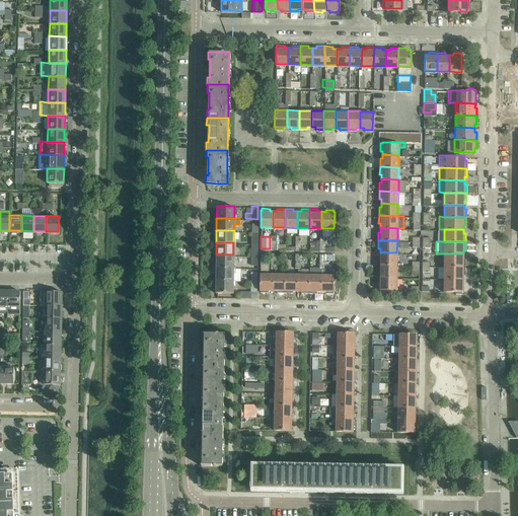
[(378,255),(378,265),(396,265),(396,252),(380,252),(380,256),(378,255)]
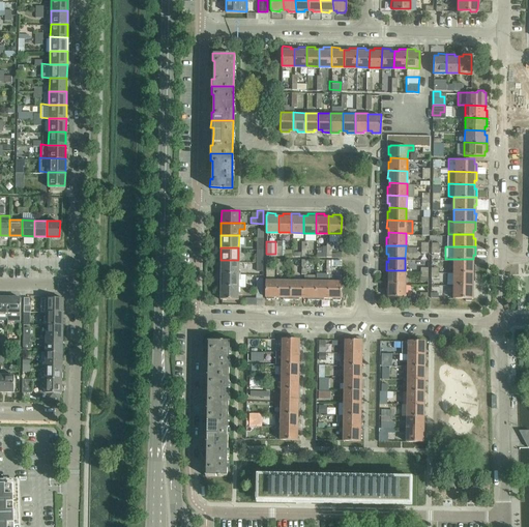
[(452,259),(452,271),(475,271),(475,263),(473,263),(473,259),(452,259)]
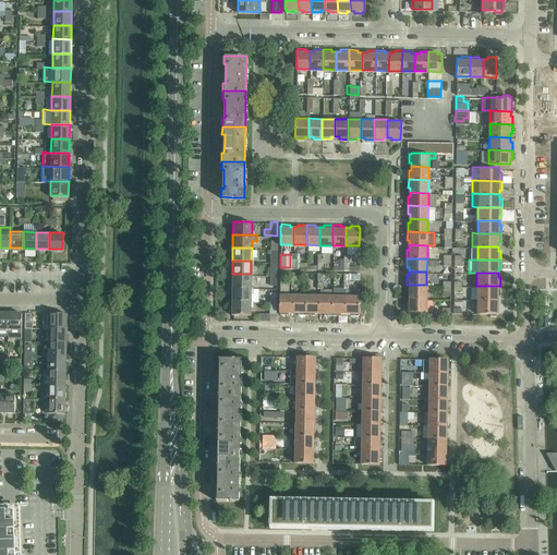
[(251,287),(251,274),(232,274),(231,287),(251,287)]
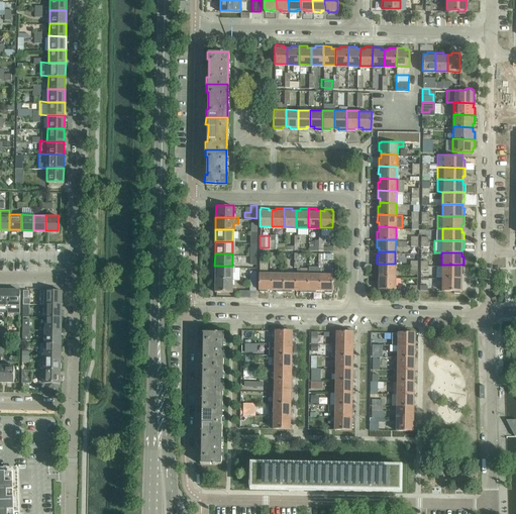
[(259,272),(259,288),(259,290),(267,291),(267,289),(271,289),(272,272),(267,272),(267,258),(259,258),(259,272)]
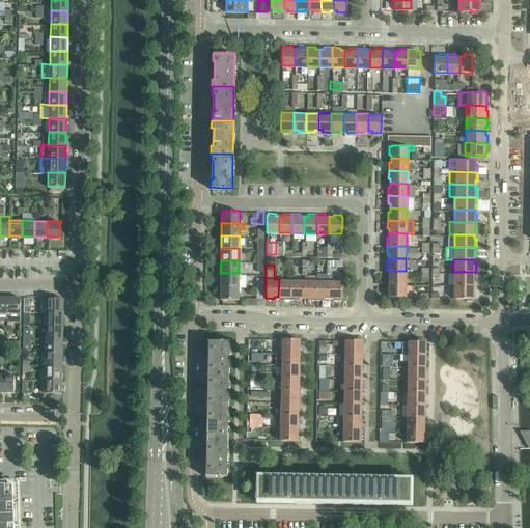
[(387,271),(386,278),(388,279),(388,284),(406,284),(406,271),(387,271)]
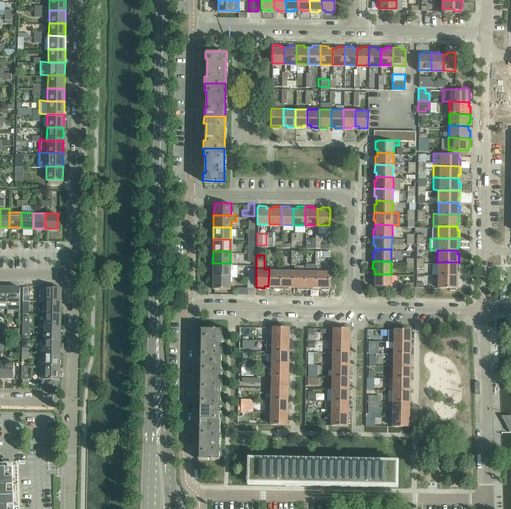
[(437,262),(437,274),(456,274),(456,270),(458,270),(459,262),(437,262)]
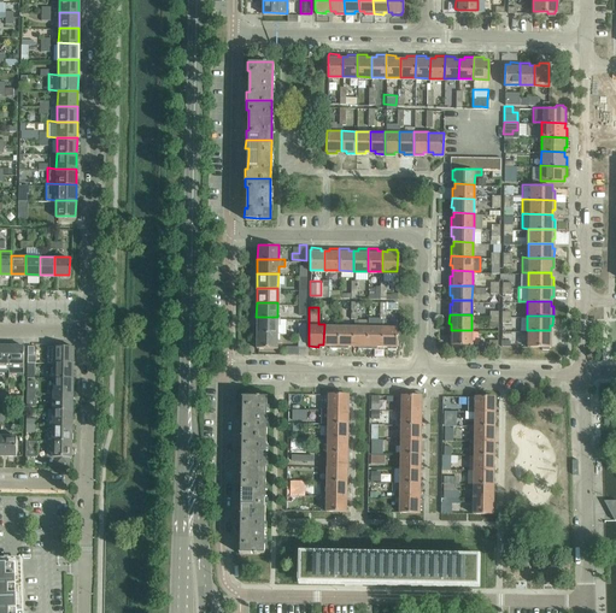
[(277,331),(277,317),(256,317),(256,331),(277,331)]
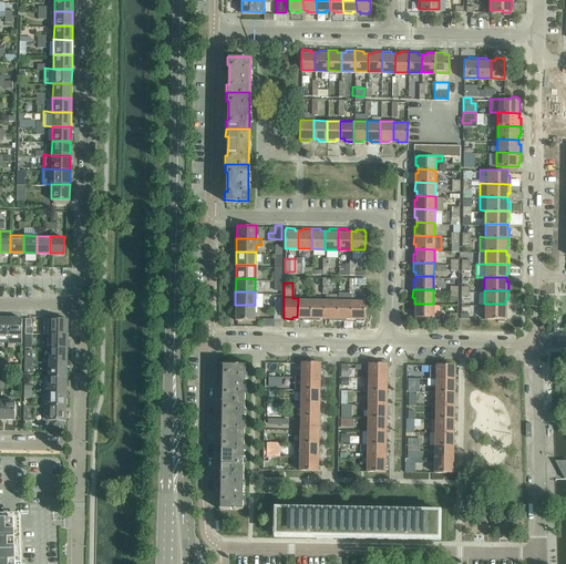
[(298,298),(297,317),(301,317),(301,319),(310,319),(311,298),(298,298)]
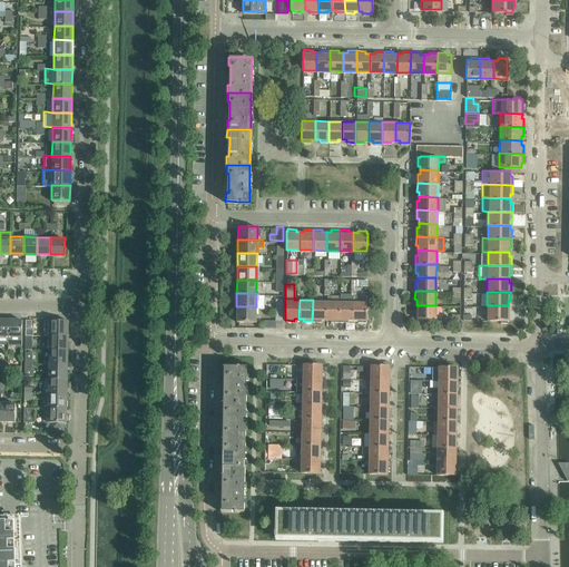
[(313,300),(312,321),(321,321),(321,319),(325,319),(325,301),(313,300)]
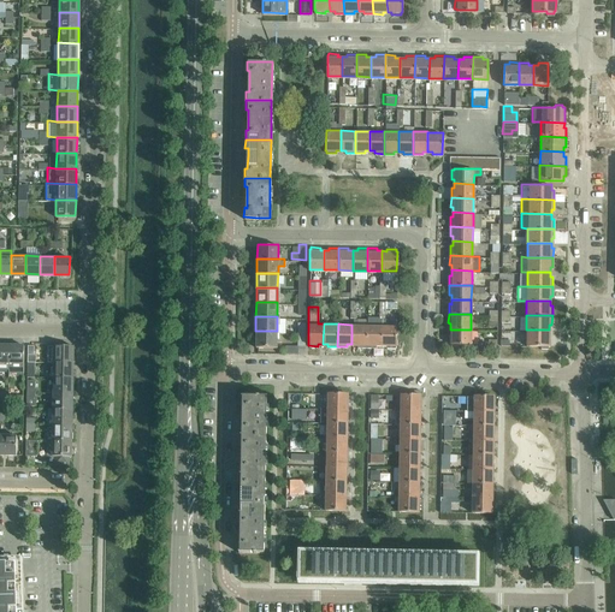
[(352,325),(352,344),(356,344),(356,346),(366,346),(367,325),(352,325)]
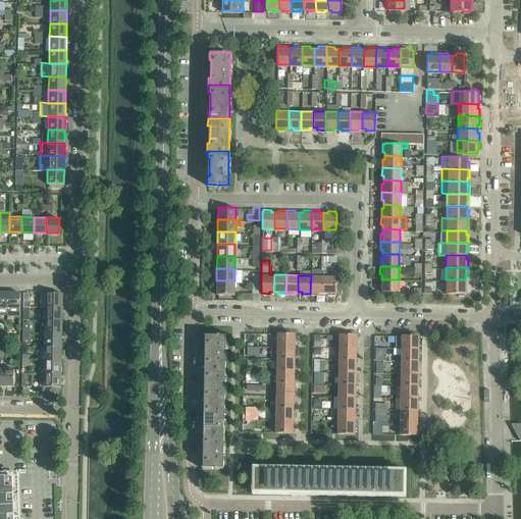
[(311,275),(310,294),(318,295),(318,293),(322,293),(322,275),(311,275)]
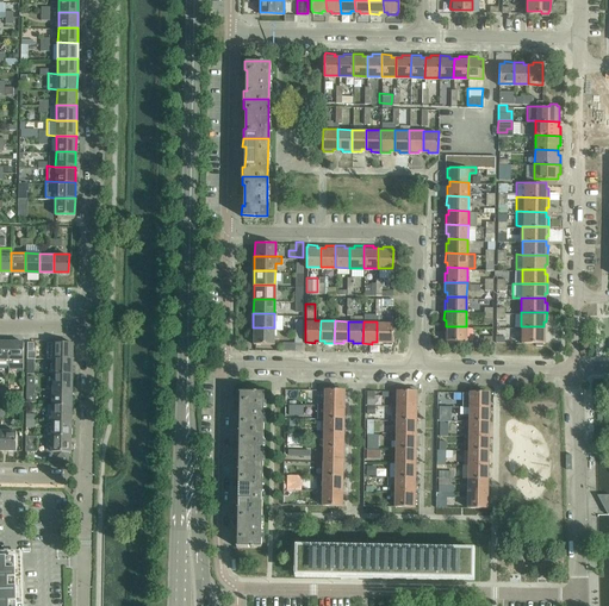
[(377,322),(377,342),(381,342),(381,344),(391,344),(391,342),(392,342),(392,322),(381,322),(377,322)]
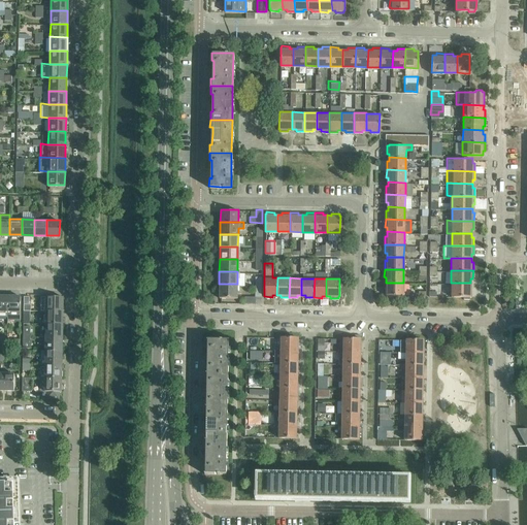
[(384,285),(384,293),(386,293),(386,294),(403,294),(403,283),(386,283),(386,285),(384,285)]
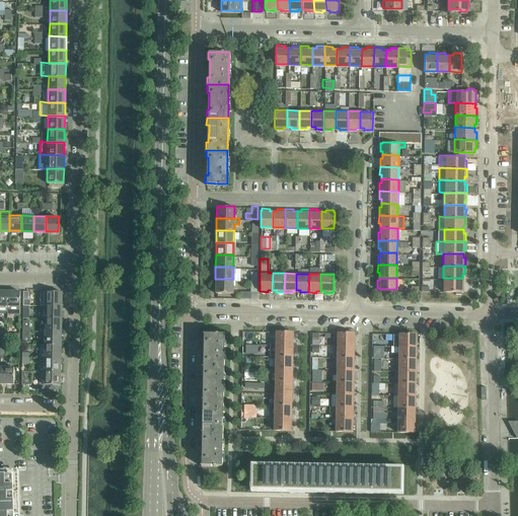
[(461,291),(462,291),(462,278),(443,278),(443,290),(455,290),(455,292),(460,293),(461,291)]
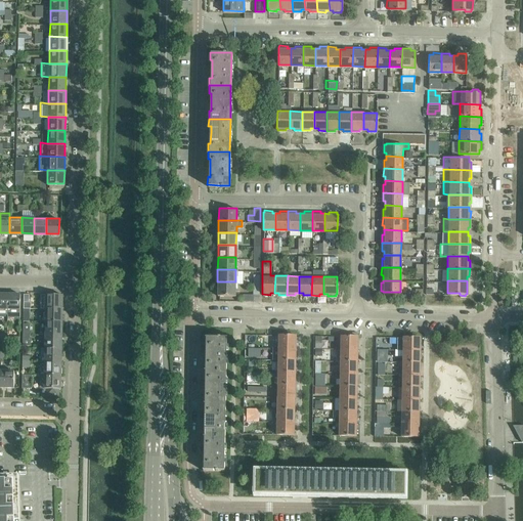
[(234,295),(235,281),(217,281),(217,294),(234,295)]
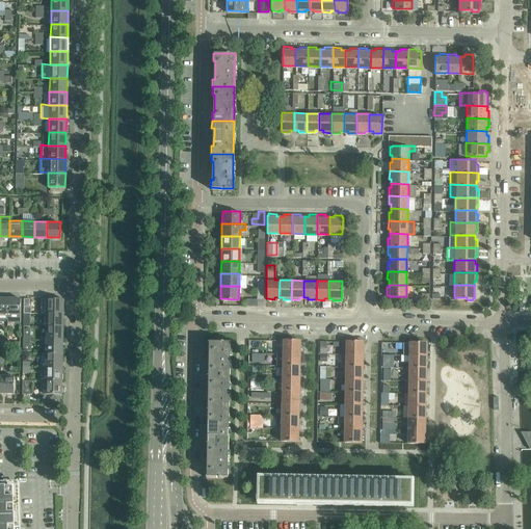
[(7,317),(7,320),(20,320),(20,296),(7,296),(7,317)]
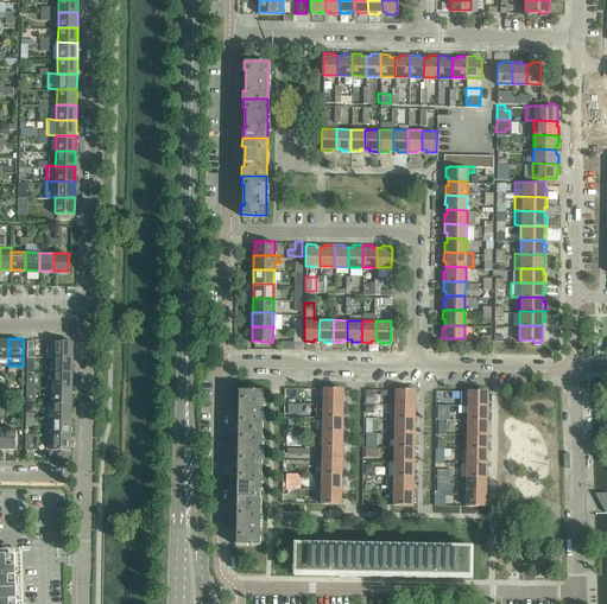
[(46,348),(46,355),(71,356),(73,339),(52,339),(52,348),(46,348)]
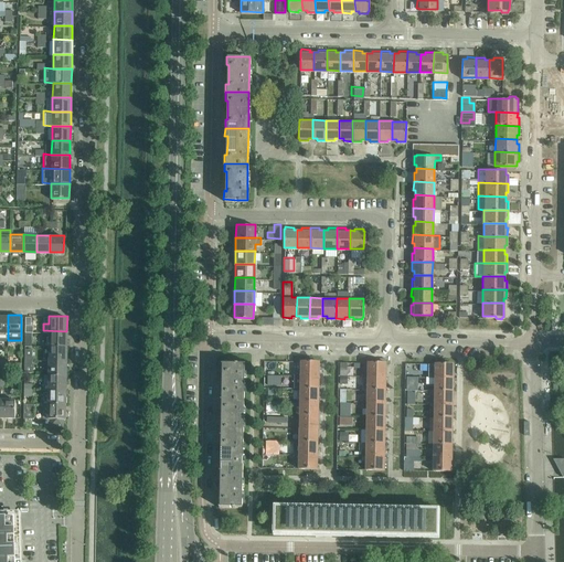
[(43,330),(43,345),(49,345),(66,346),(66,331),(43,330)]
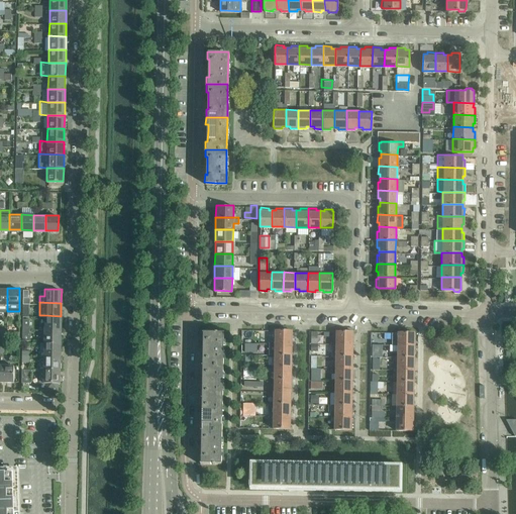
[(44,328),(61,329),(61,316),(44,315),(44,328)]
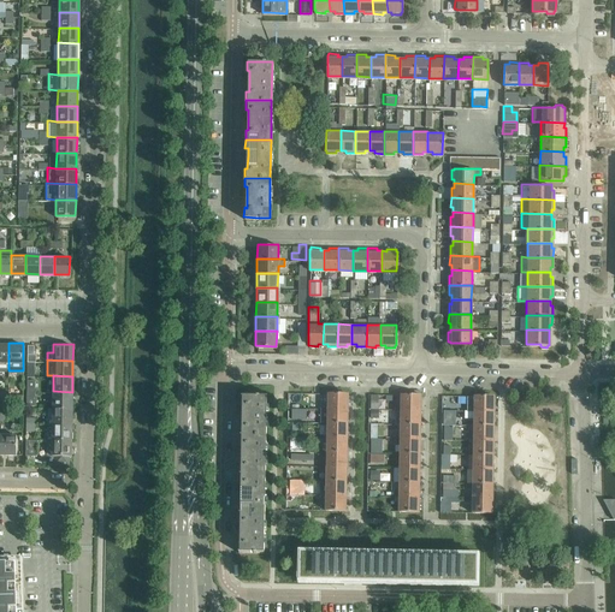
[(53,391),(52,406),(72,408),(72,392),(53,391)]
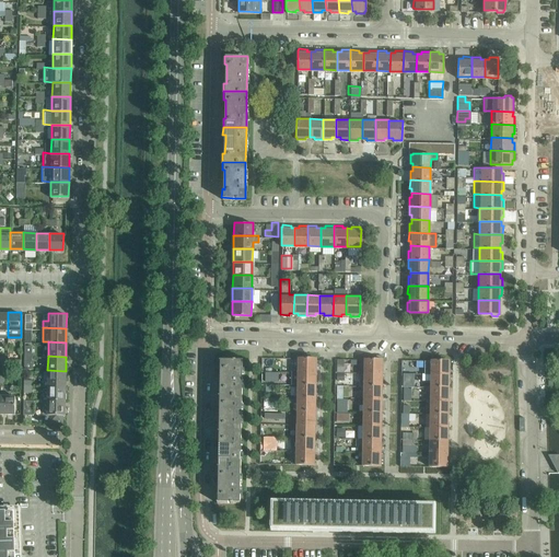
[(316,357),(297,357),(297,370),(315,370),(316,357)]
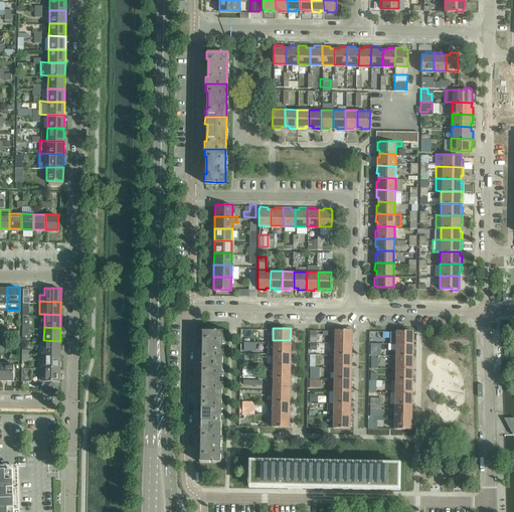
[(330,341),(351,341),(351,329),(330,329),(330,341)]
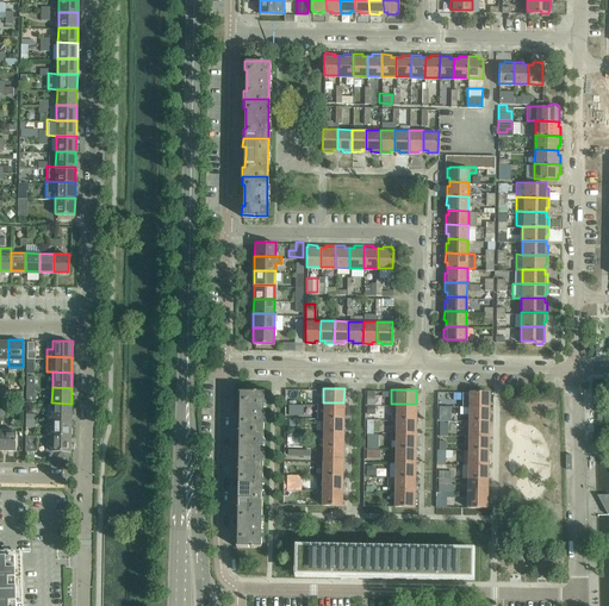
[(237,420),(237,429),(262,429),(263,414),(265,414),(265,407),(263,407),(263,391),(252,391),(238,391),(238,392),(238,399),(241,400),(241,406),(241,407),(241,413),(240,420),(237,420)]
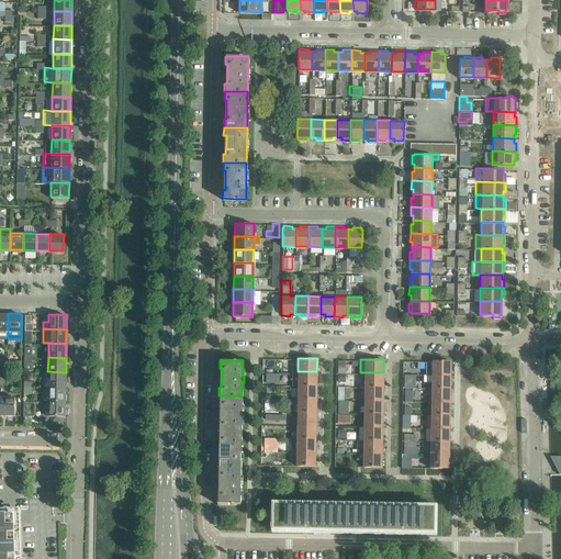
[(432,373),(450,375),(450,360),(432,360),(432,373)]
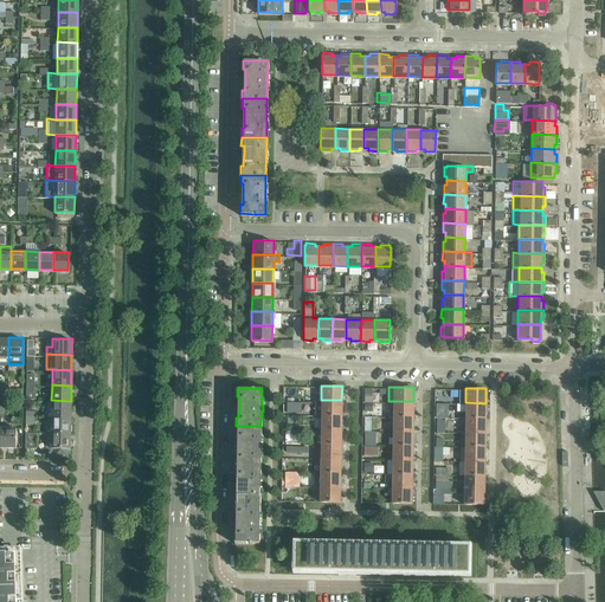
[(46,415),(51,415),(70,416),(71,401),(51,400),(46,400),(46,415)]
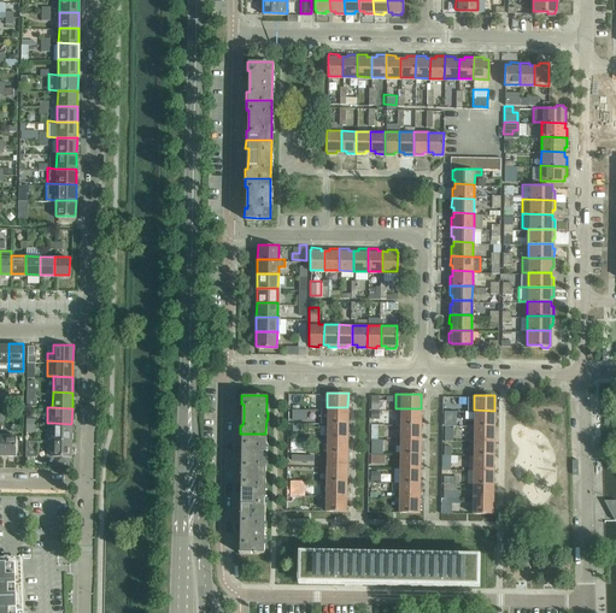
[(291,417),(305,417),(305,407),(301,407),(291,407),(291,417)]
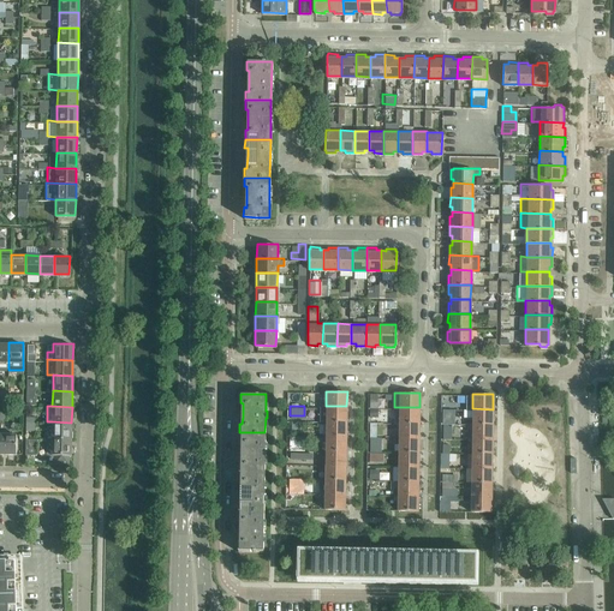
[(319,406),(319,420),(326,420),(346,421),(346,406),(326,406),(319,406)]
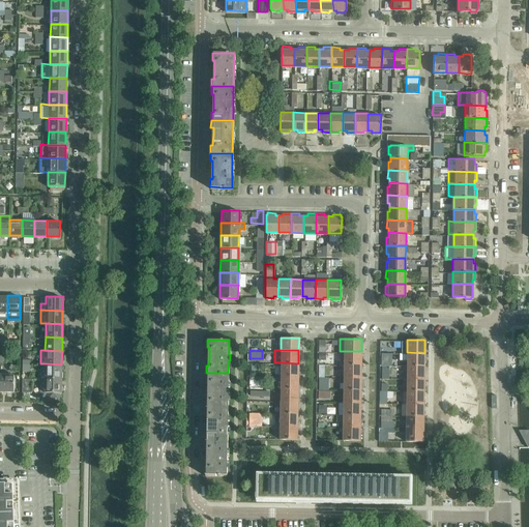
[(361,363),(361,351),(340,351),(340,363),(344,363),(361,363)]
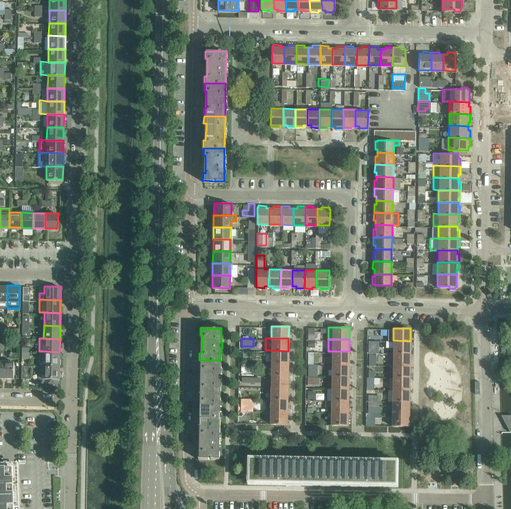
[(410,341),(393,340),(386,340),(386,345),(393,345),(393,352),(410,353),(410,341)]
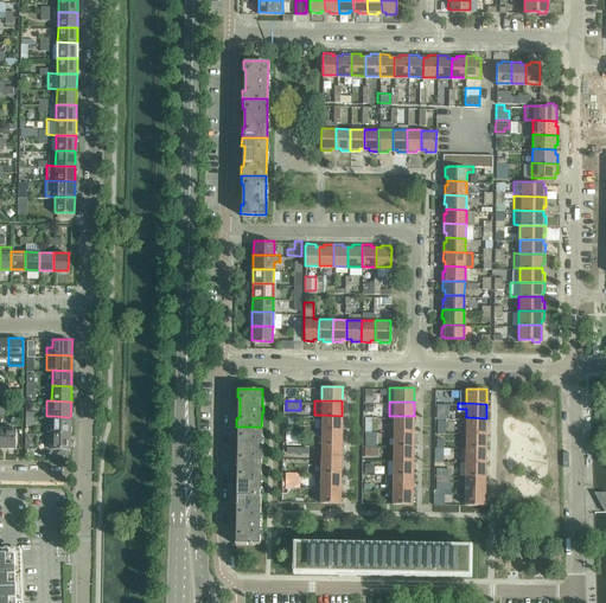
[(342,416),(321,415),(321,429),(342,430),(342,416)]
